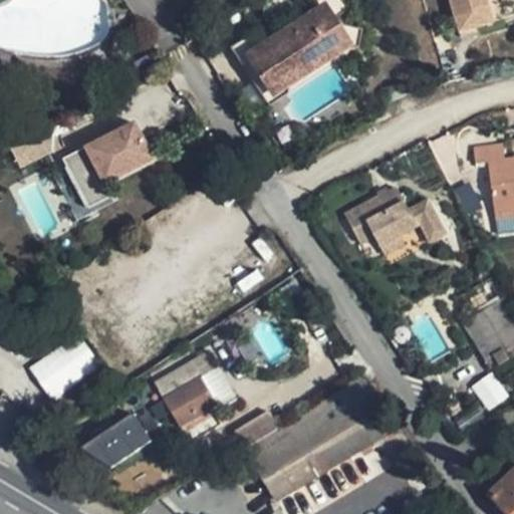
[(314,12),(261,46),(254,36),(228,53),(246,80),(256,74),(263,85),(271,98),(343,53),(347,50),(333,28),(333,27),(350,16),(339,0),(311,0),(308,2),(314,12)]
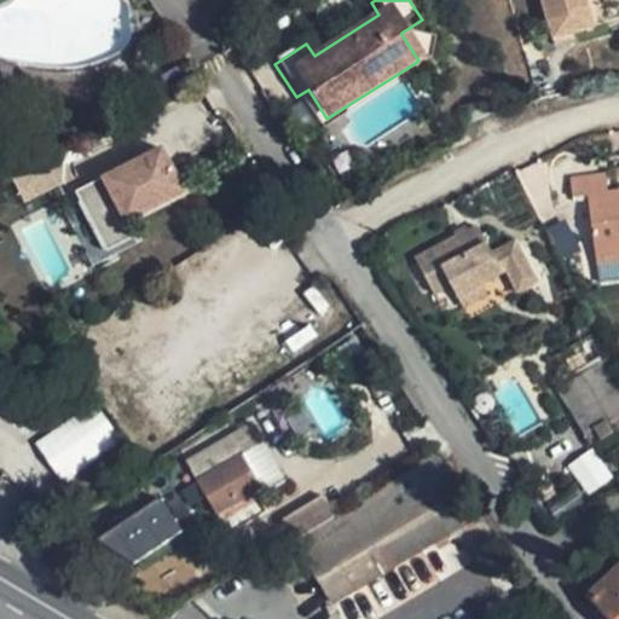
[(544,0),(550,25),(591,16),(588,0),(544,0)]
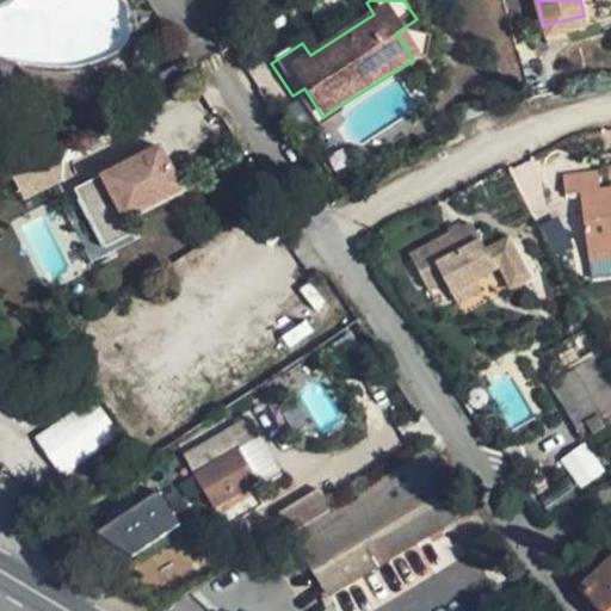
[(588,32),(584,16),(543,25),(548,43),(588,32)]
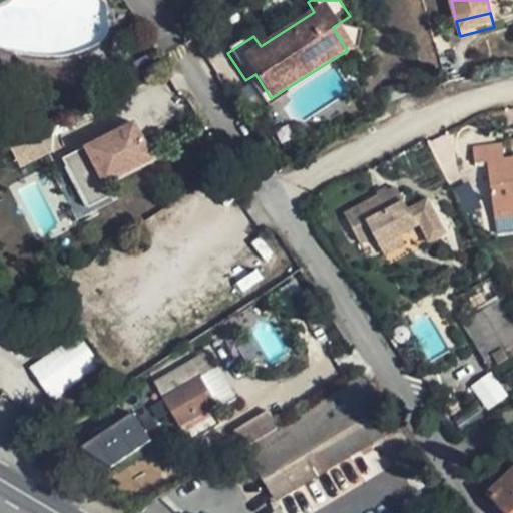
[(362,33),(333,28),(347,50),(343,53),(358,55),(362,33)]
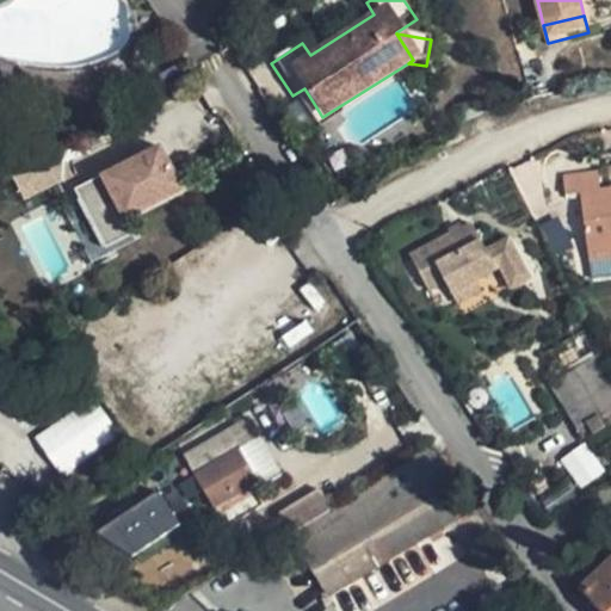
[(304,88),(292,96),(302,110),(313,102),(304,88)]
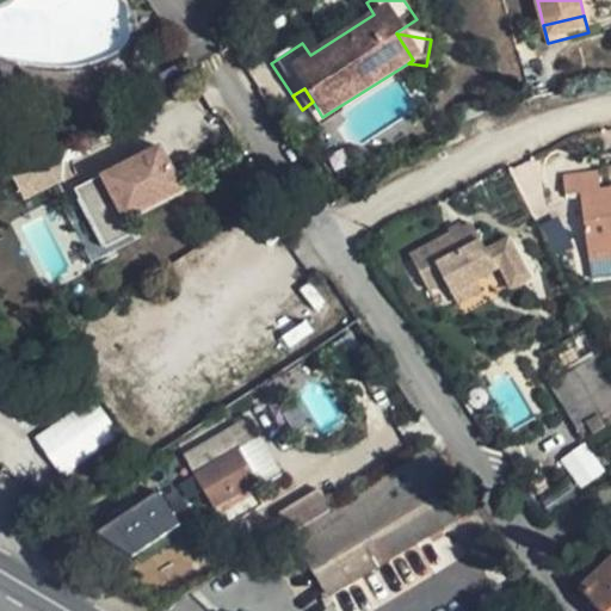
[(84,168),(104,211),(141,195),(136,186),(159,177),(162,185),(180,176),(161,131),(84,168)]
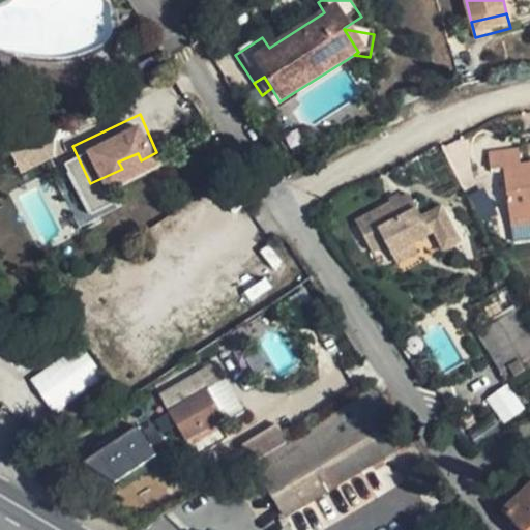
[(499,173),(504,217),(529,214),(529,167),(520,168),(518,152),(487,156),(489,174),(499,173)]
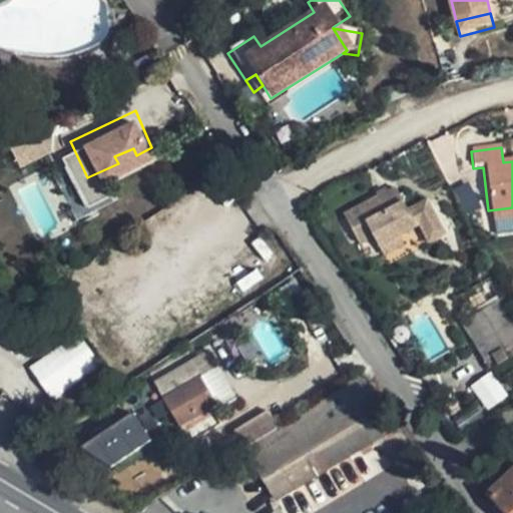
[(114,156),(118,163),(136,155),(133,148),(114,156)]
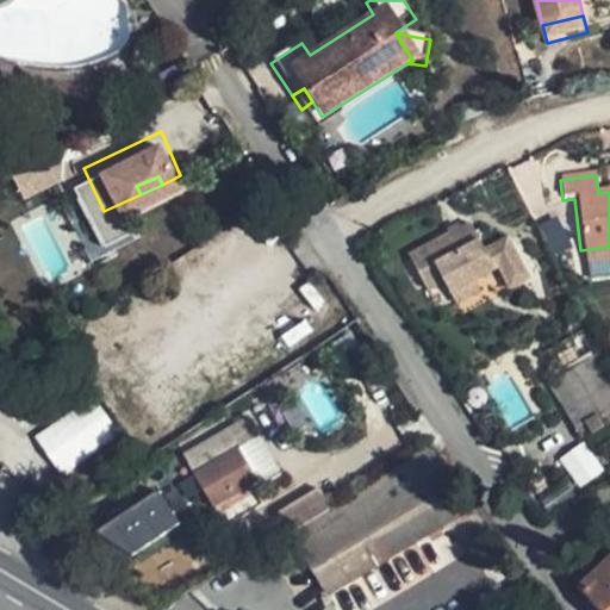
[(412,251),(431,286),(448,278),(455,290),(478,277),(502,265),(512,286),(534,275),(512,234),(487,247),(473,219),(412,251)]
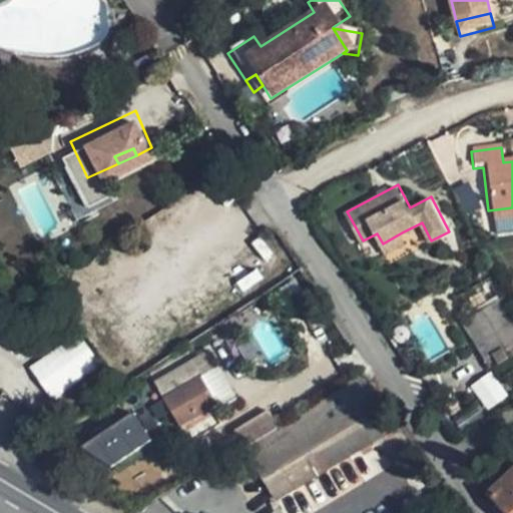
[(512,207),(488,210),(490,220),(512,217),(512,207)]
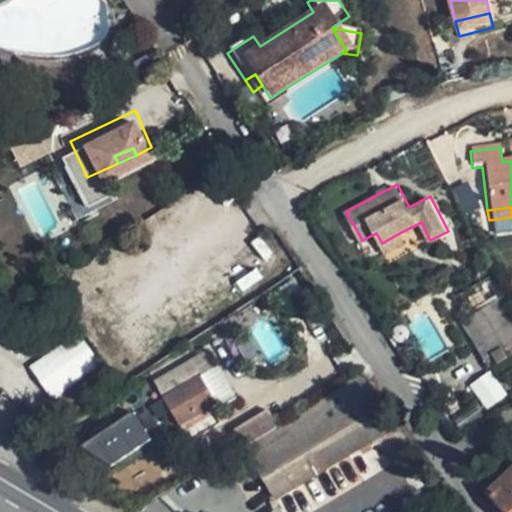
[(401,232),(382,243),(387,252),(407,242),(401,232)]
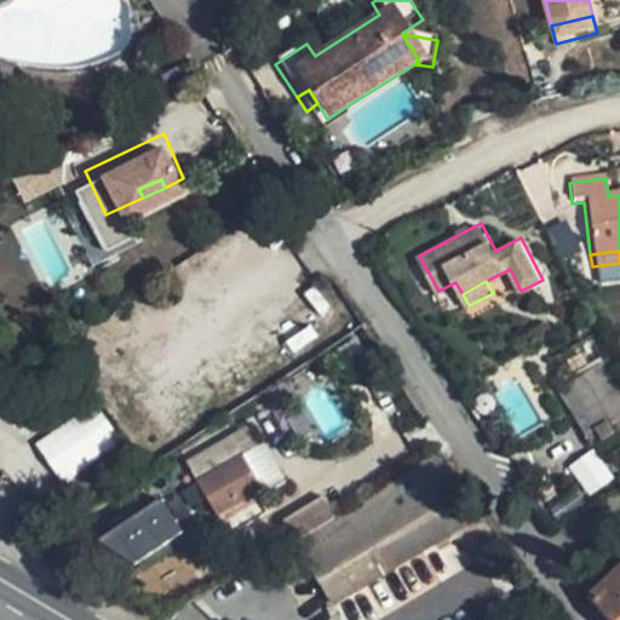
[(619,431),(619,386),(608,365),(562,391),(596,447),(619,431)]
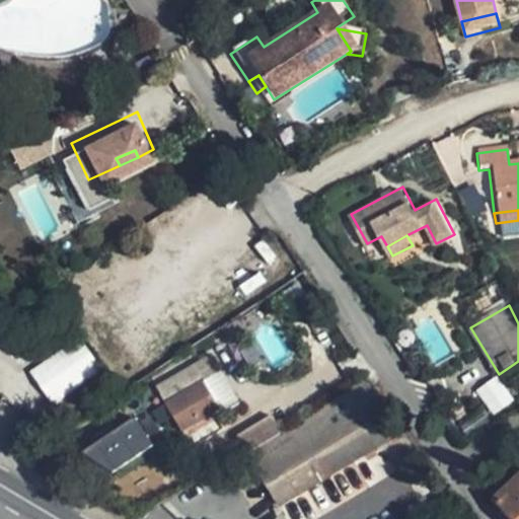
[(52,403),(101,370),(79,337),(28,370),(52,403)]
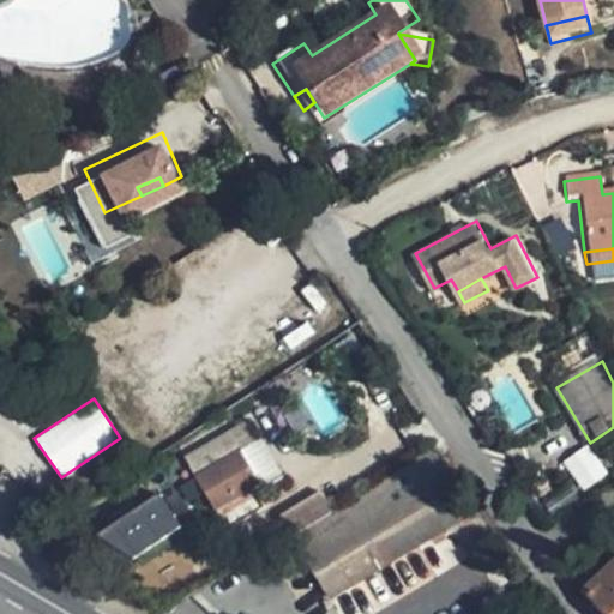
[(221,437),(185,456),(193,471),(229,451),(221,437)]
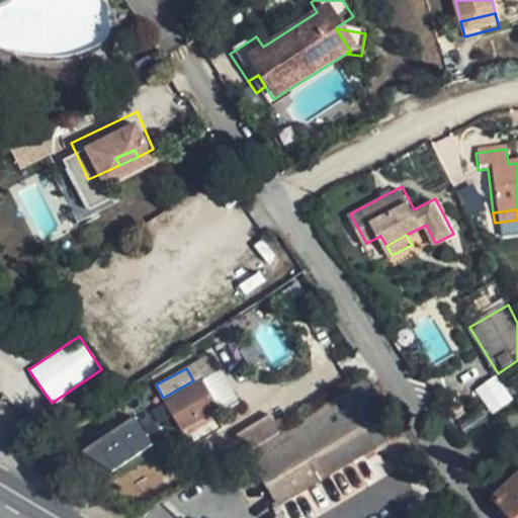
[(201,379),(220,409),(232,401),(214,372),(201,379)]
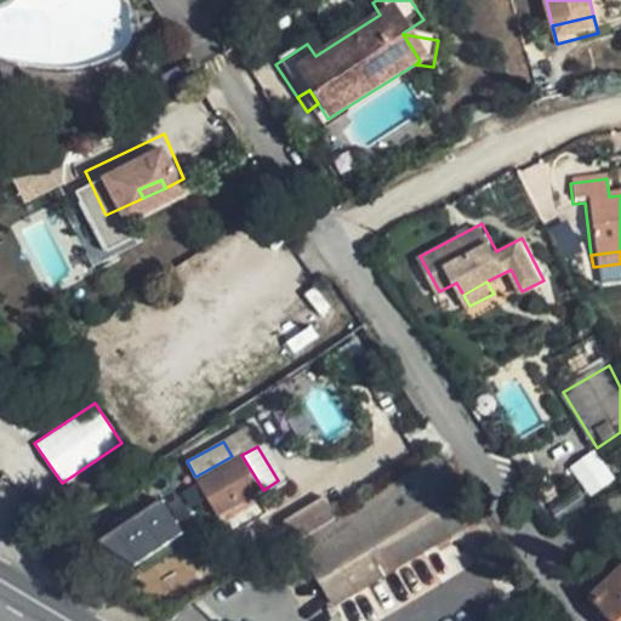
[(570,466),(588,495),(614,479),(596,449),(570,466)]
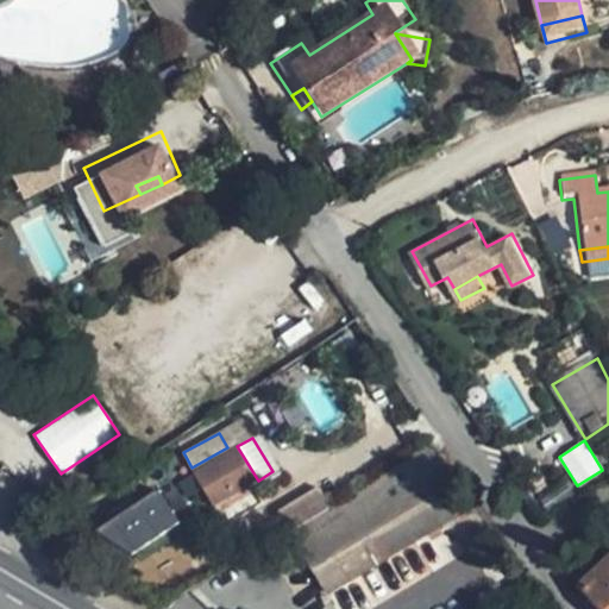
[(213,507),(258,481),(237,446),(193,472),(213,507)]
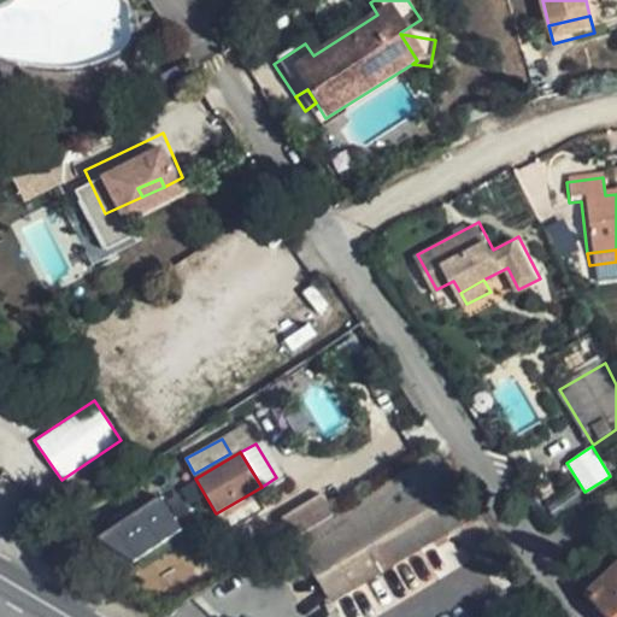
[(451,497),(438,475),(395,501),(409,523),(350,560),(336,538),(325,545),(316,529),(295,541),(334,603),(465,521),(451,497)]
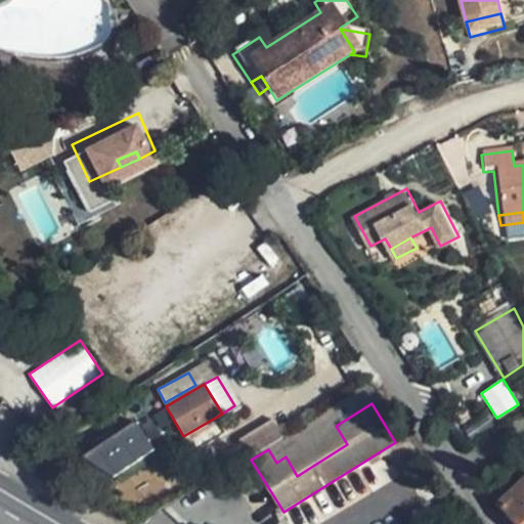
[(137,421),(89,449),(106,479),(155,450),(137,421)]
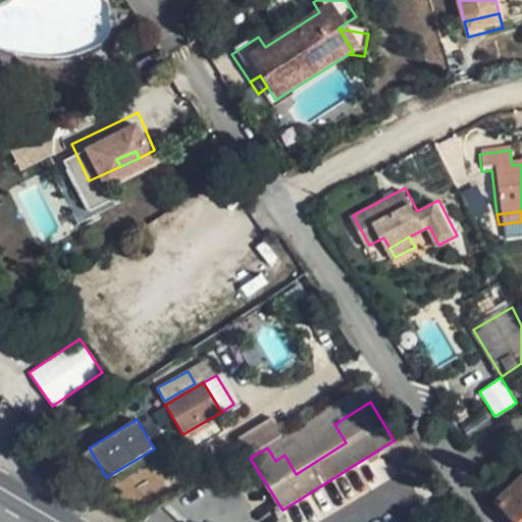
[(521,521),(521,480),(497,506),(512,521),(521,521)]
